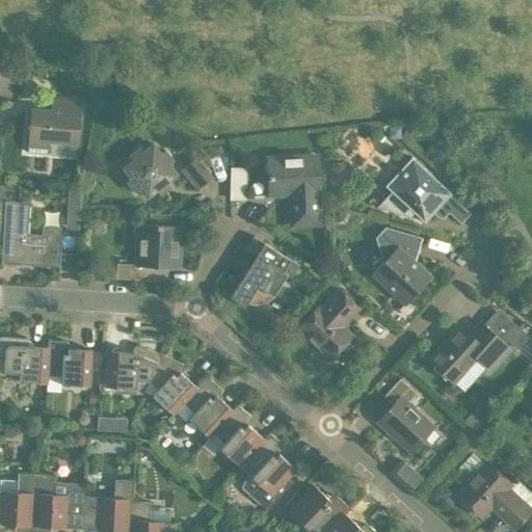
[(69,111),(30,108),(27,152),(48,154),(49,142),(78,144),(81,100),(70,99),(69,111)]
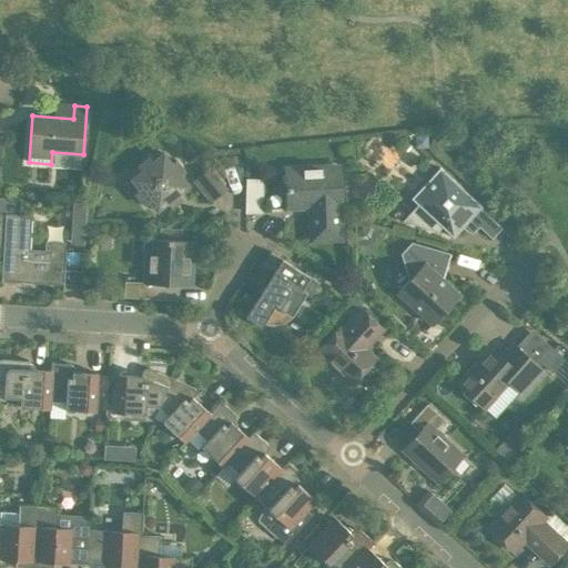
[(183,199),(179,194),(189,186),(181,175),(185,172),(175,161),(171,164),(163,153),(152,162),(149,158),(138,168),(141,171),(131,180),(139,190),(134,193),(144,205),(149,202),(156,212),(166,204),(171,209),(183,199)]
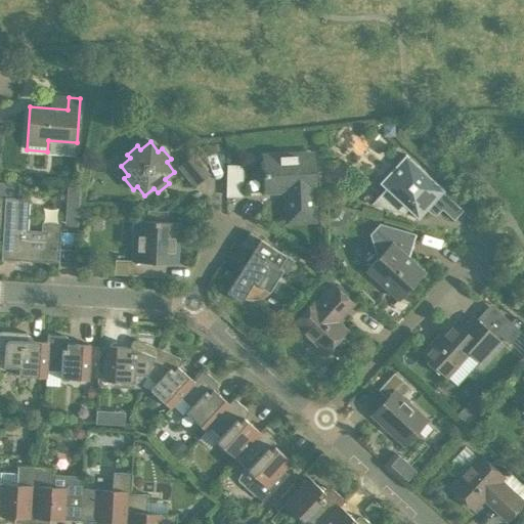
[(313,208),(313,207),(312,190),(314,189),(312,154),(264,157),(265,176),(273,176),(273,192),(288,191),(289,199),(286,200),(287,209),(287,211),(288,213),(288,214),(289,215),(291,217),(291,218),(293,219),(296,220),(298,221),(299,221),(301,221),(304,220),(306,219),(307,219),(309,218),(310,217),(311,215),(312,213),(313,211),(313,208)]
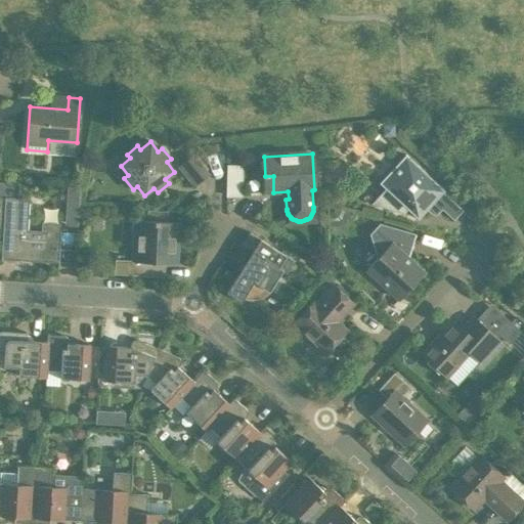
[(463,211),(443,192),(444,191),(405,155),(379,183),(385,189),(372,204),(403,214),(407,210),(418,220),(434,203),(453,221),(463,211)]
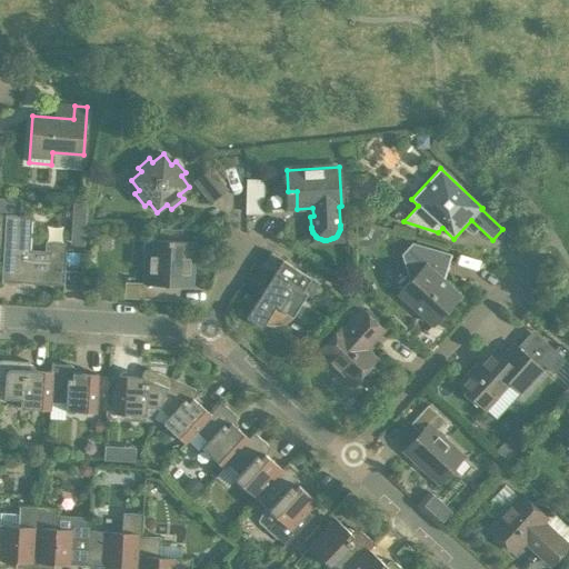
[(209,169),(193,181),(211,203),(227,190),(209,169)]
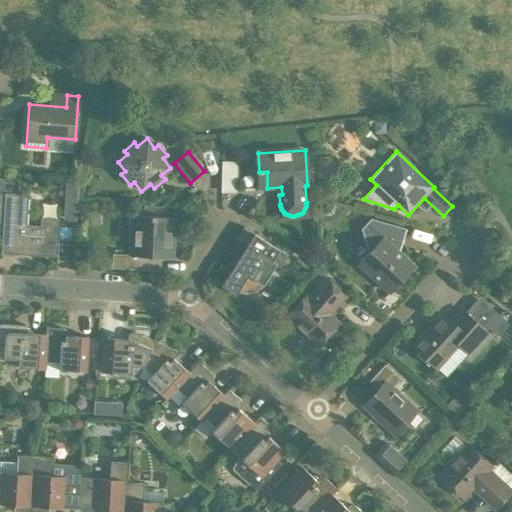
[(232,173),(237,173),(237,162),(221,161),(221,189),(232,189),(232,173)]
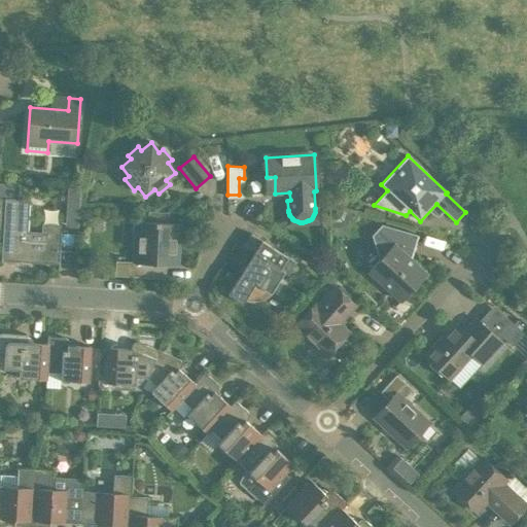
[(78,225),(80,189),(67,188),(66,225),(78,225)]
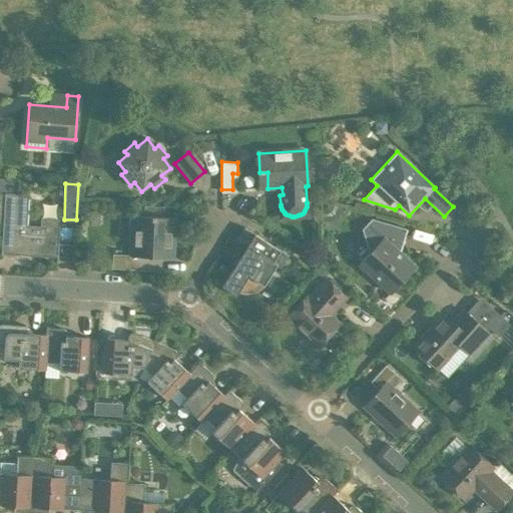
[(5,193),(5,194),(0,193),(0,222),(3,223),(1,254),(57,258),(59,219),(41,217),(40,226),(26,225),(28,194),(5,193)]
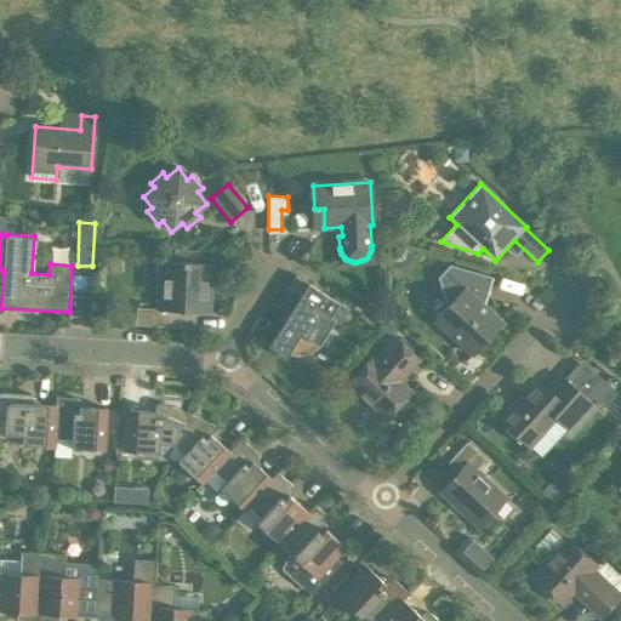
[(178,328),(178,326),(180,312),(210,313),(212,265),(159,261),(159,262),(166,263),(164,309),(136,308),(135,326),(178,328)]
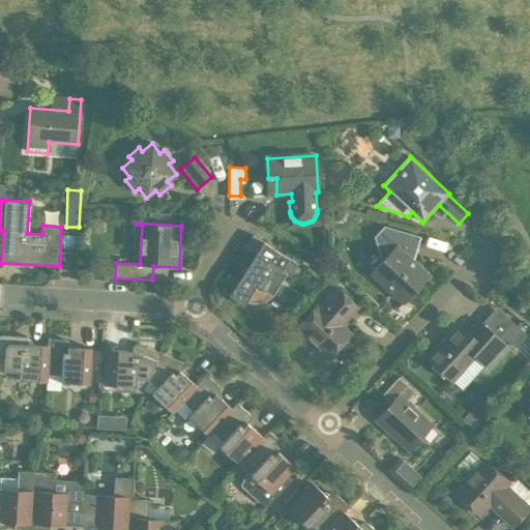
[(371,273),(403,303),(428,275),(405,255),(408,251),(415,253),(420,237),(383,226),(374,237),(381,262),(371,273)]
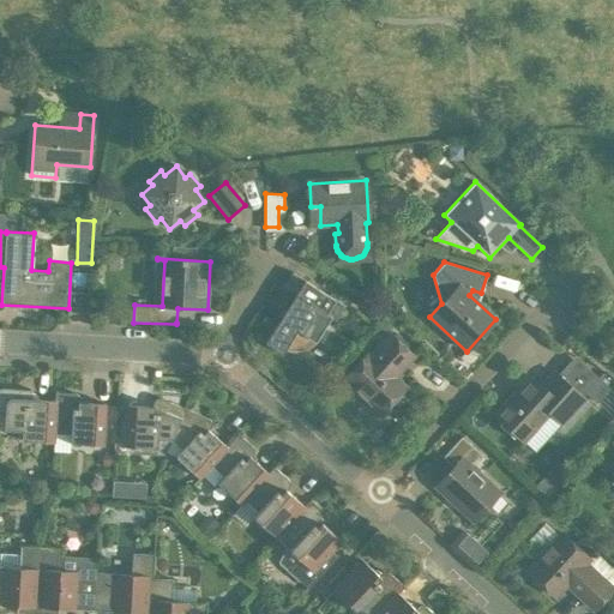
[(88,307),(89,268),(71,266),(70,306),(88,307)]
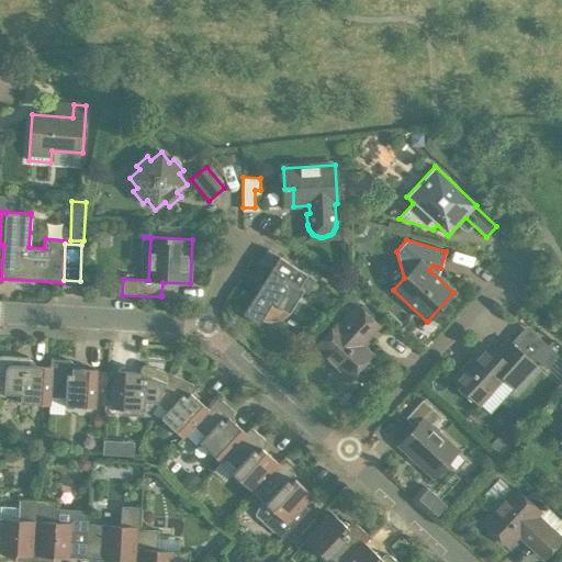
[(289,314),(290,313),(289,312),(300,295),(304,298),(315,280),(267,249),(258,262),(270,270),(243,314),(258,324),(261,319),(262,321),(261,322),(263,322),(268,323),(271,323),(273,323),(278,323),(280,322),(281,321),(283,319),(287,317),(289,314)]
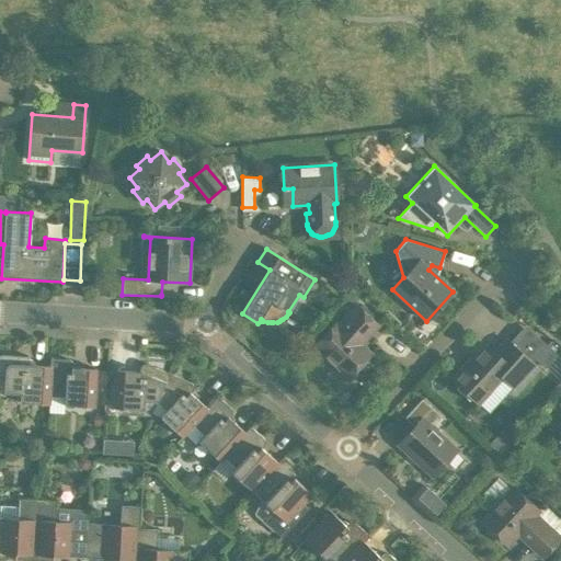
[(357,307),(339,325),(336,323),(315,346),(348,377),(370,354),(359,345),(377,325),(357,307)]
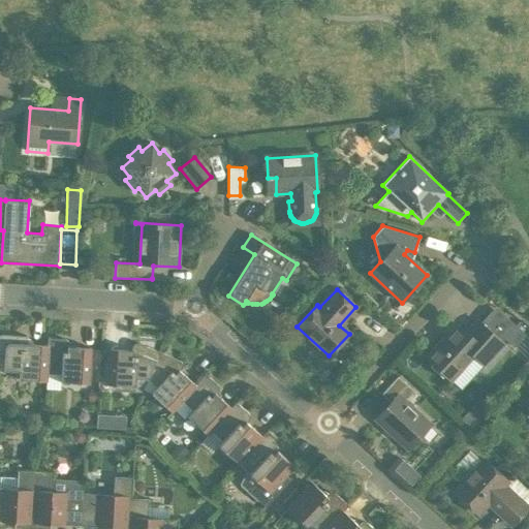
[(477,351),(483,356),(498,340),(477,320),(466,333),(458,325),(440,345),(439,344),(426,358),(450,380),(477,351)]
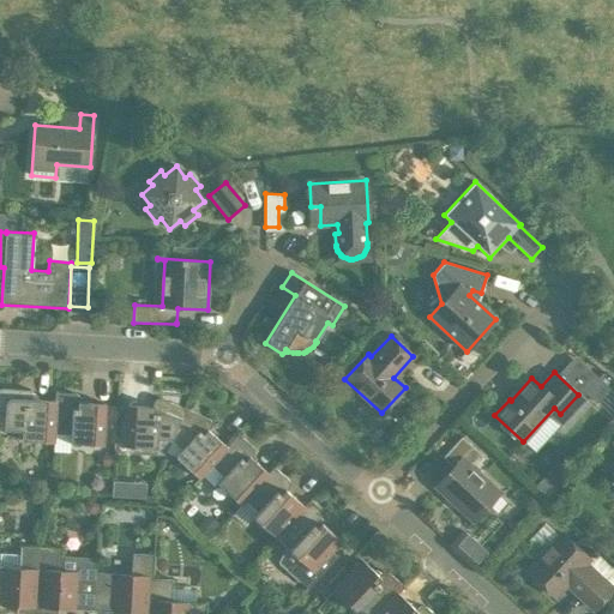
[(585,392),(596,403),(609,389),(597,378),(585,392)]
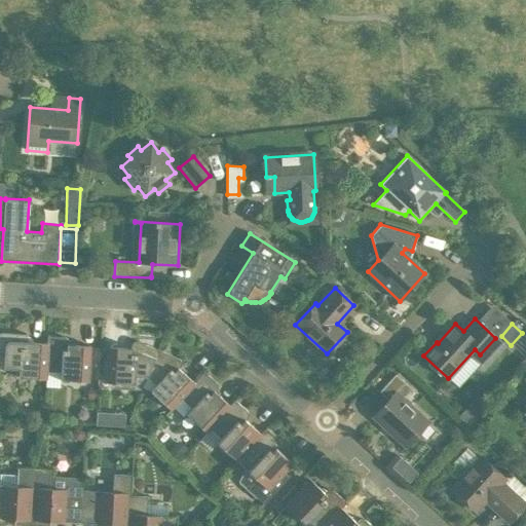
[(0,350),(0,351),(4,351),(3,369),(19,370),(19,378),(46,379),(46,371),(47,343),(46,343),(27,342),(27,335),(25,335),(2,334),(0,334),(0,333),(0,350)]
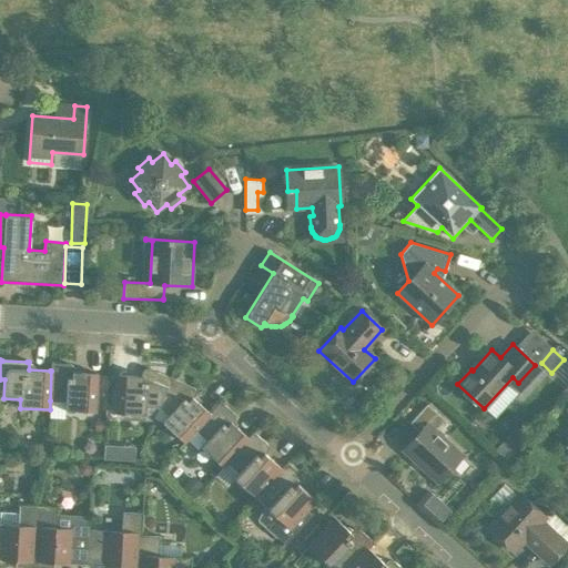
[(70,364),(68,364),(53,363),(51,363),(50,371),(51,371),(50,401),(66,402),(64,411),(94,413),(97,374),(73,373),(73,371),(73,369),(73,367),(72,366),(71,365),(70,364)]
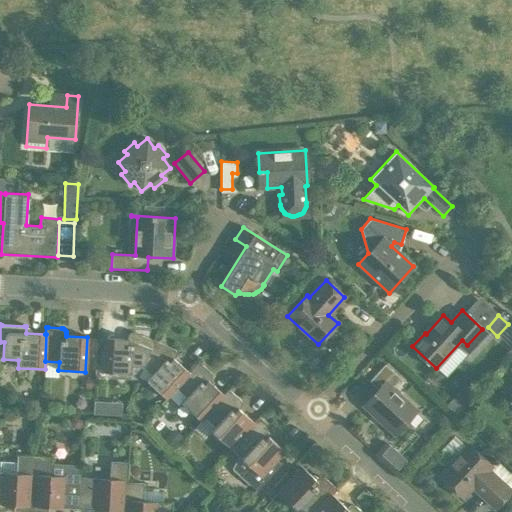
[(127,337),(127,338),(127,339),(106,338),(104,373),(131,374),(131,366),(143,367),(154,341),(153,340),(134,333),(132,332),(131,333),(129,334),(128,335),(128,336),(127,337)]
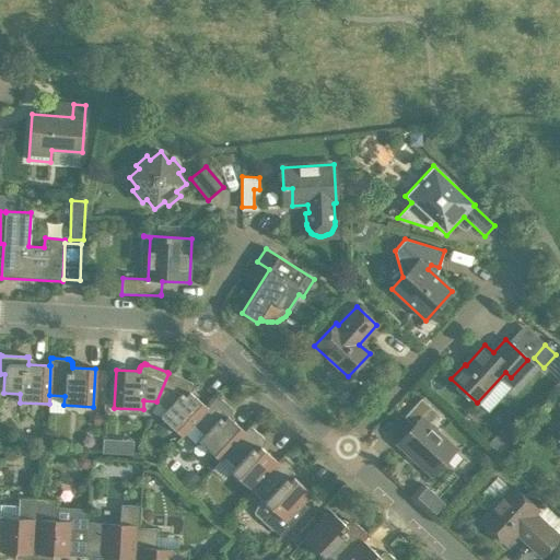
[(190,383),(189,382),(170,374),(171,373),(168,373),(156,401),(165,410),(160,417),(182,436),(193,424),(207,408),(190,393),(191,392),(193,389),(193,388),(193,387),(193,385),(193,384),(190,383)]
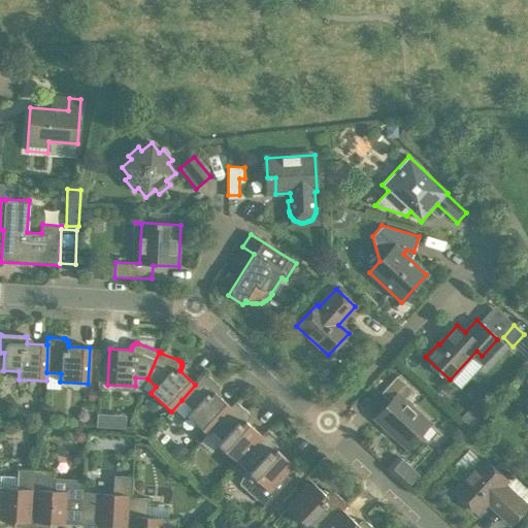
[(217,385),(216,384),(206,375),(206,374),(205,373),(195,385),(182,400),(192,409),(187,416),(207,434),(212,429),(212,428),(231,407),(230,407),(216,393),(217,392),(218,391),(218,390),(218,389),(218,388),(218,386),(218,385),(217,385)]
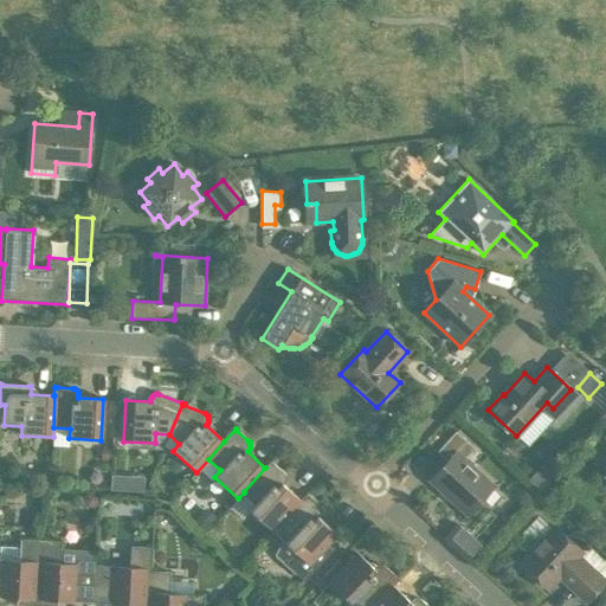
[(430,481),(466,514),(461,521),(492,487),(464,459),(475,449),(456,431),(436,452),(446,462),(430,481)]
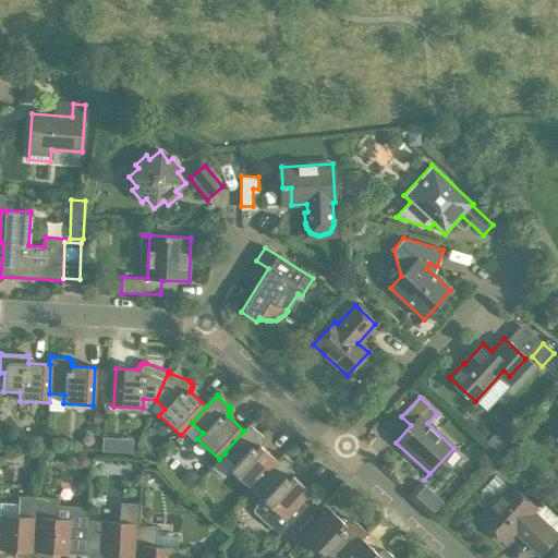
[(262,437),(261,436),(251,426),(250,424),(243,431),(244,431),(225,452),(225,453),(235,463),(230,470),(252,489),(252,488),(277,461),(276,461),(261,446),(262,445),(263,444),(263,443),(263,440),(263,439),(263,438),(262,437)]
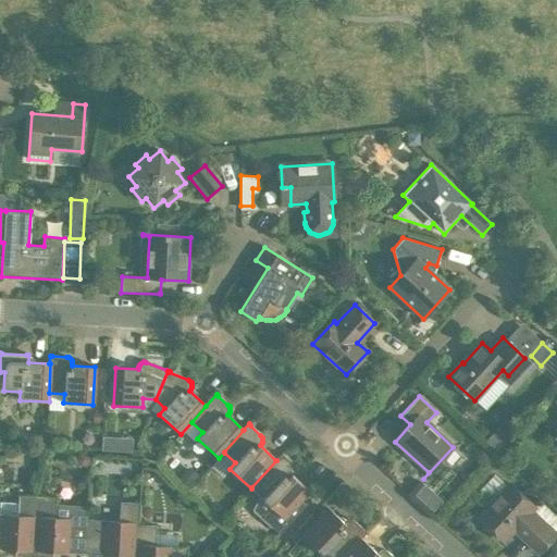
[(130,435),(103,433),(102,450),(128,453),(130,435)]
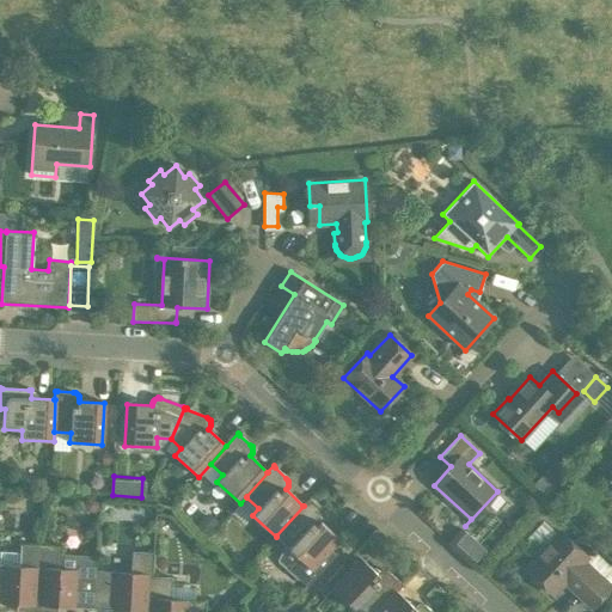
[(323,512),(322,510),(311,501),(311,500),(308,499),(303,506),(304,506),(276,536),(276,537),(288,548),(298,557),(287,569),(306,587),(336,555),(330,550),(340,539),(322,522),(323,520),(324,519),(324,518),(324,516),(324,515),(324,513),(323,512)]
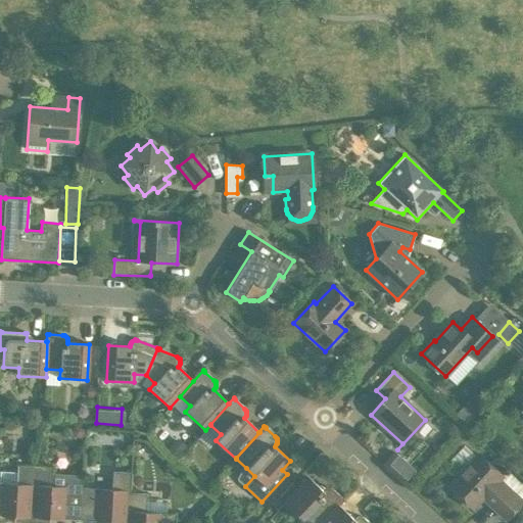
[(484,496),(489,501),(487,503),(506,520),(522,502),(498,480),(503,476),(478,455),(448,486),(473,509),(484,496)]
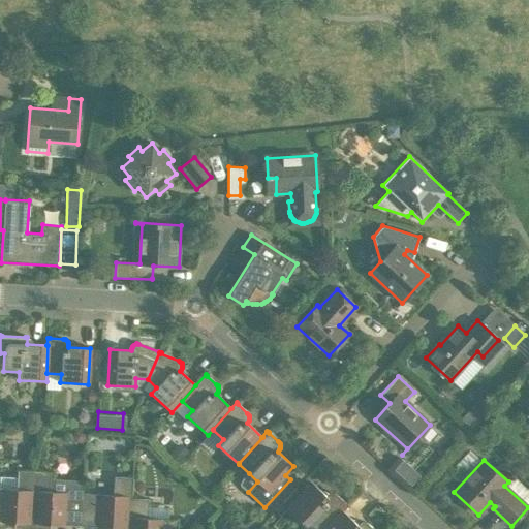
[(13,528),(20,528),(31,528),(35,472),(18,471),(17,478),(0,476),(0,521),(14,523),(13,528)]
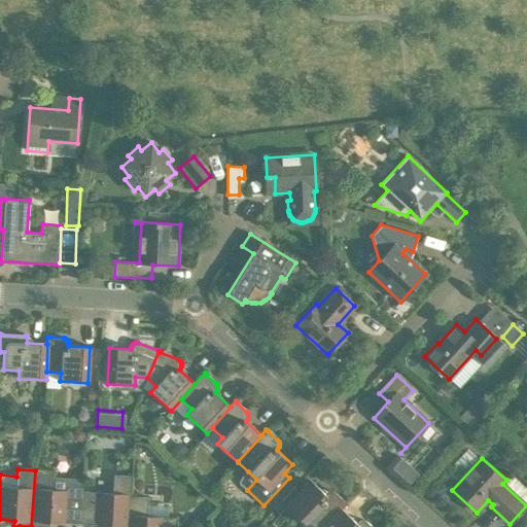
[(54,471),(35,470),(31,526),(49,526),(50,523),(78,524),(80,492),(82,492),(83,480),(53,478),(54,471)]
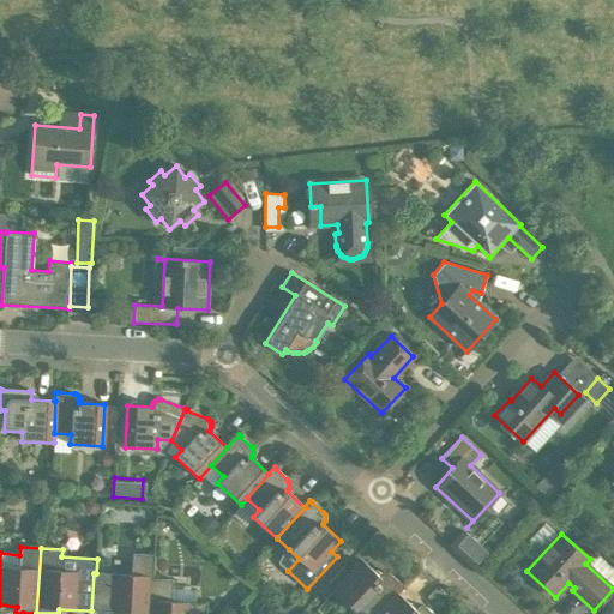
[(128,613),(149,613),(151,578),(152,579),(154,555),(132,553),(131,575),(96,573),(94,573),(91,611),(128,613)]
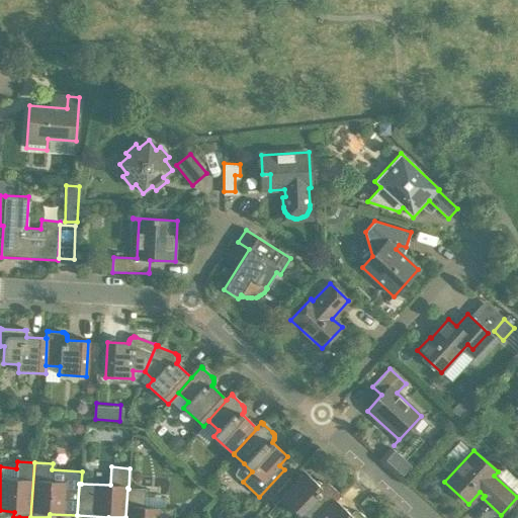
[(320,487),(305,471),(295,482),(290,478),(269,501),(274,505),(281,498),(301,517),(317,517),(335,500),(336,501),(341,495),(339,494),(329,485),(329,484),(327,484),(325,484),(324,484),(323,485),(320,487)]
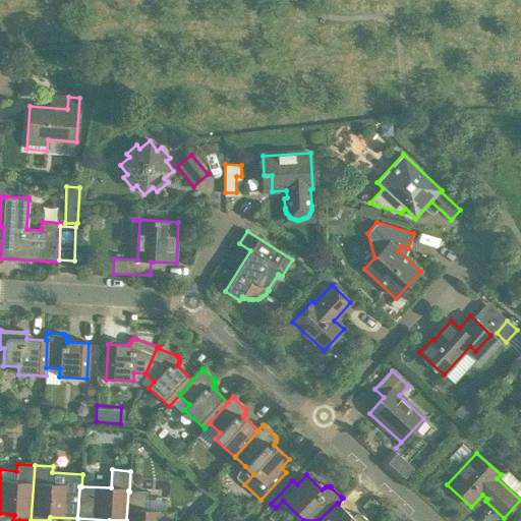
[(174,520),(175,512),(146,511),(147,491),(129,491),(128,490),(126,520),(174,520)]
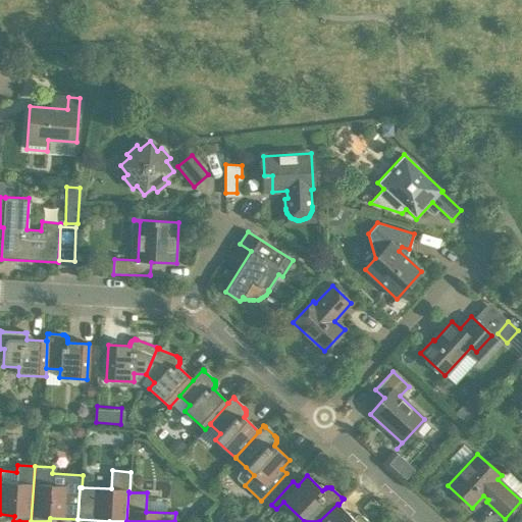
[(368,521),(362,516),(361,515),(359,515),(357,515),(355,516),(353,518),(338,505),(337,504),(319,521),(368,521)]
